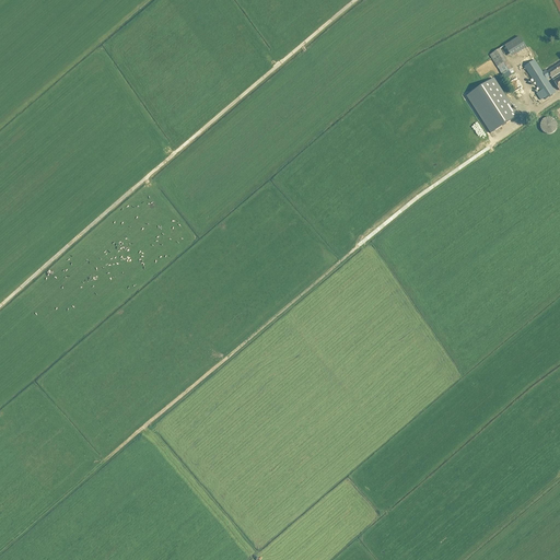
[(504,47),(512,59),(527,50),(520,38),(504,47)]
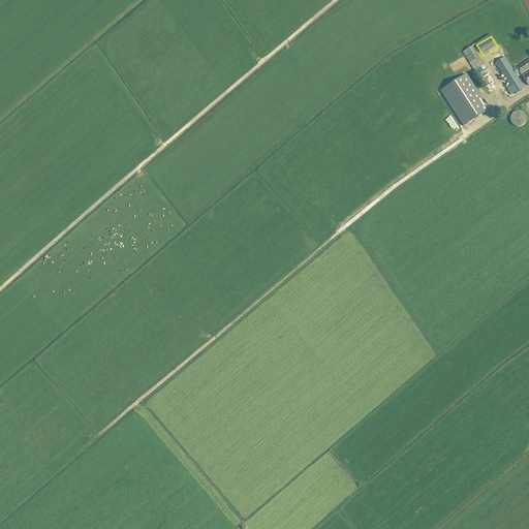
[(472,47),(463,52),(476,75),(485,70),(487,69),(472,47)]
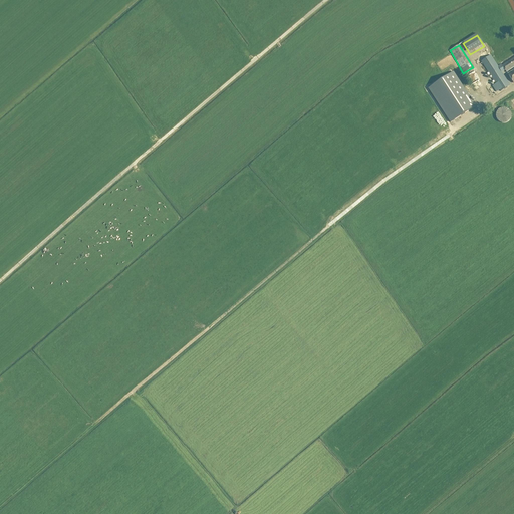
[(510,85),(502,72),(505,70),(506,72),(513,66),(513,58),(502,66),(501,64),(498,67),(491,55),(481,61),(496,84),(493,86),(496,92),(500,90),(501,91),(510,85)]
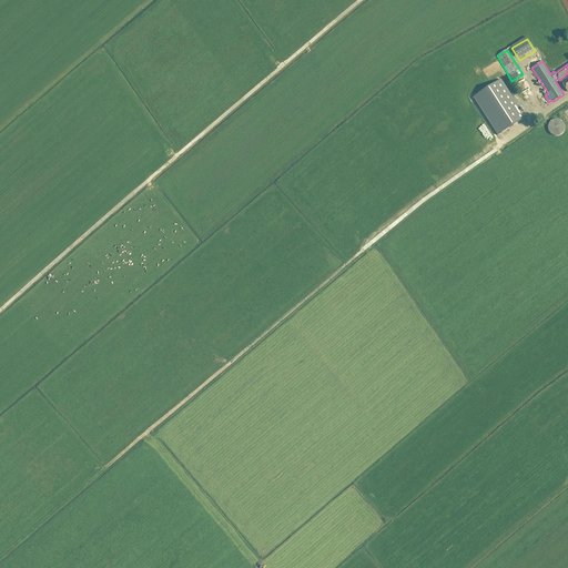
[(501,80),(474,99),(498,135),(526,118),(501,80)]
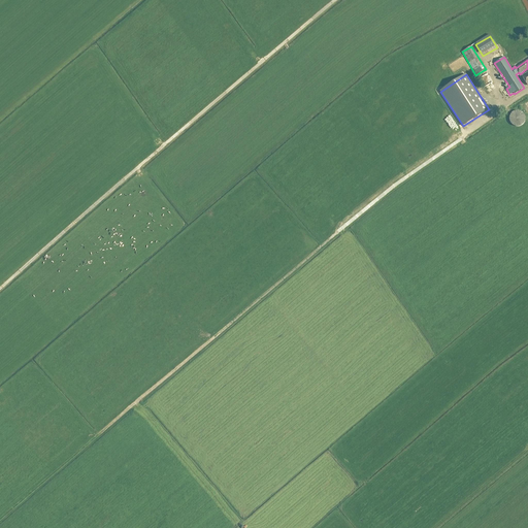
[(514,111),(513,112),(512,113),(510,113),(510,114),(509,116),(509,117),(509,118),(508,118),(508,119),(508,120),(508,121),(509,122),(509,123),(510,124),(512,125),(512,126),(513,126),(514,127),(515,127),(516,127),(517,127),(518,127),(519,127),(520,127),(521,127),(522,126),(523,125),(524,124),(524,123),(525,123),(525,122),(525,121),(525,120),(525,119),(525,118),(525,117),(525,116),(524,116),(524,114),(523,113),(522,112),(521,112),(520,111),(519,111),(518,111),(517,111),(516,111),(515,111),(514,111)]
